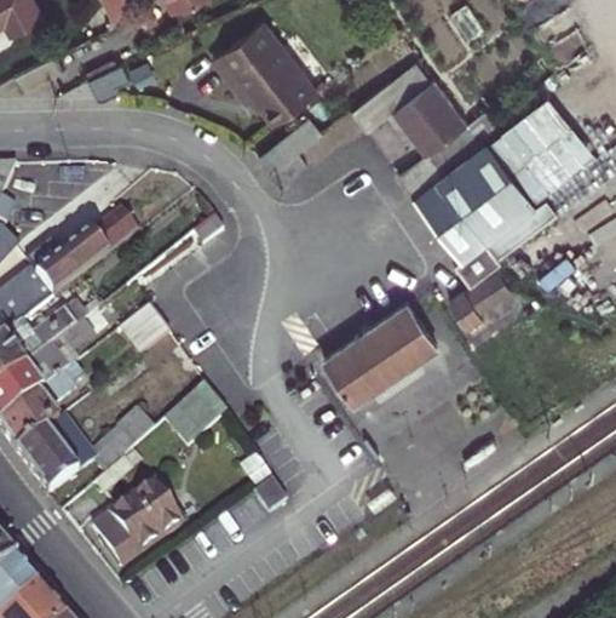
[(0,0),(0,22),(5,33),(40,15),(32,0),(0,0)]
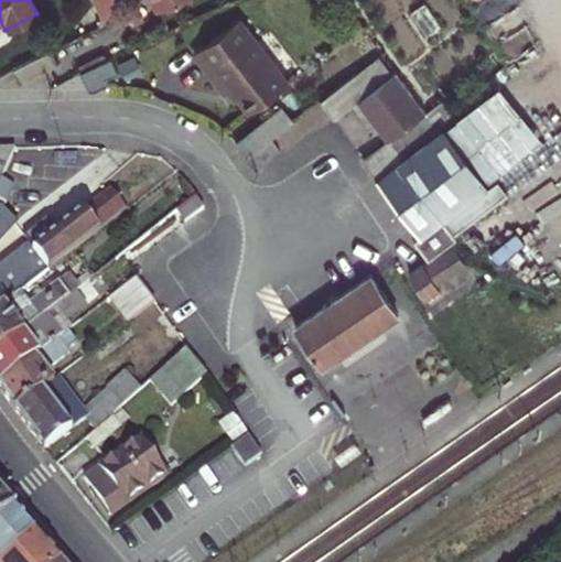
[(116,2),(115,0),(96,0),(107,21),(116,2)]
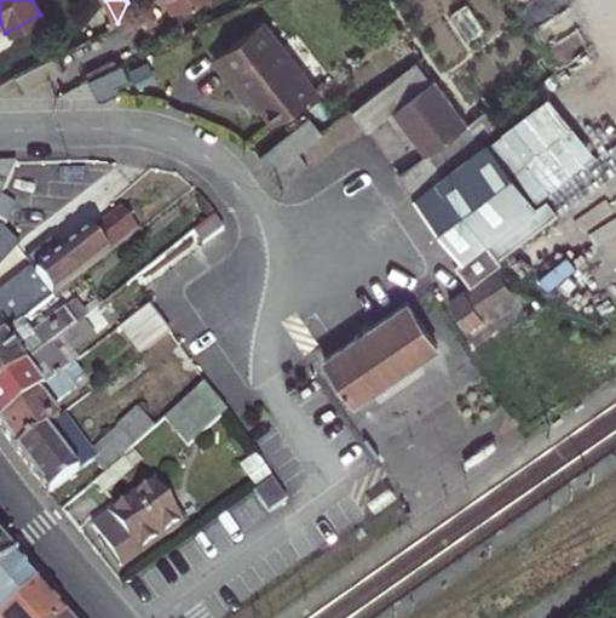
[(252,96),(272,121),(316,87),(262,18),(212,56),(246,101),(252,96)]
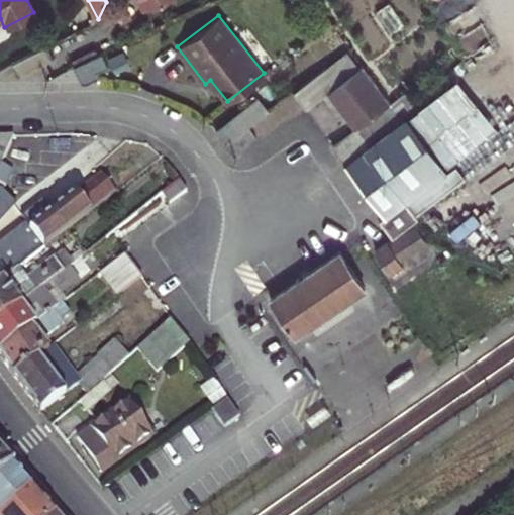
[(35,48),(29,50),(8,62),(15,74),(41,59),(35,48)]
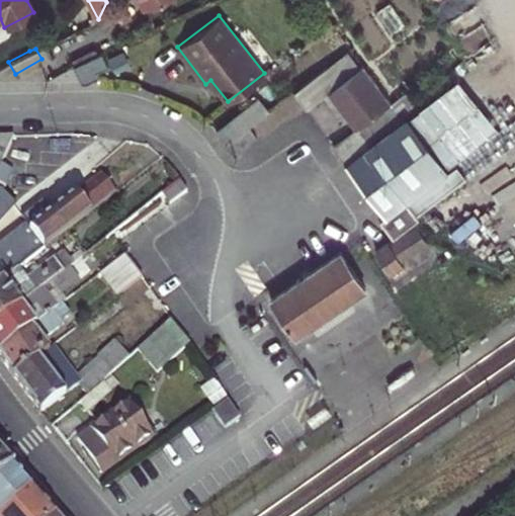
[(293,88),(305,105),(357,66),(346,49),(293,88)]
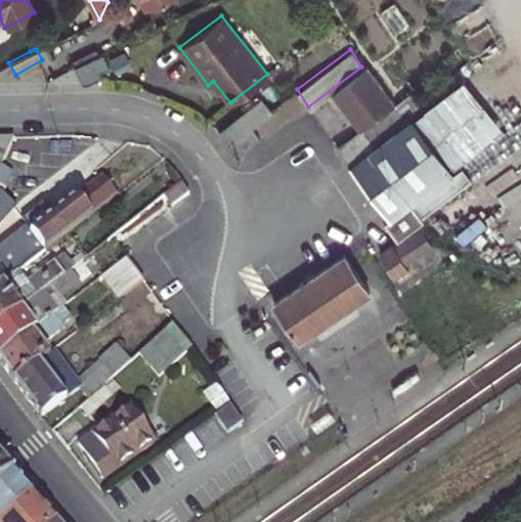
[(80,82),(109,68),(101,54),(74,68),(80,82)]
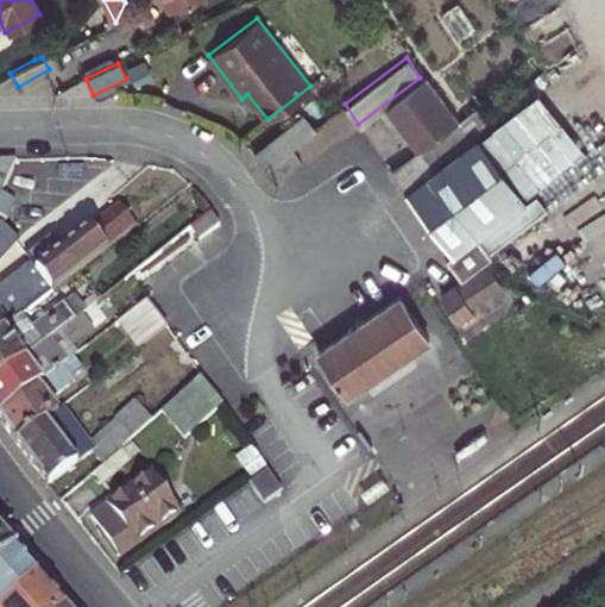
[(388,170),(403,191),(467,142),(466,139),(485,125),(468,102),(413,144),(416,150),(388,170)]
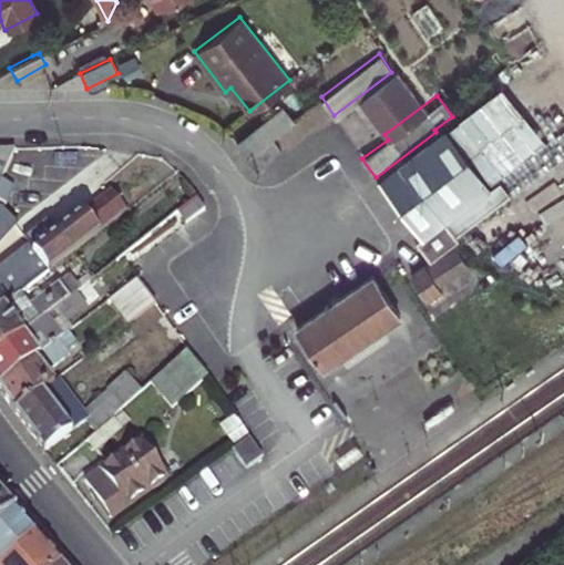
[(234,142),(245,156),(269,137),(290,121),(279,106),(234,142)]
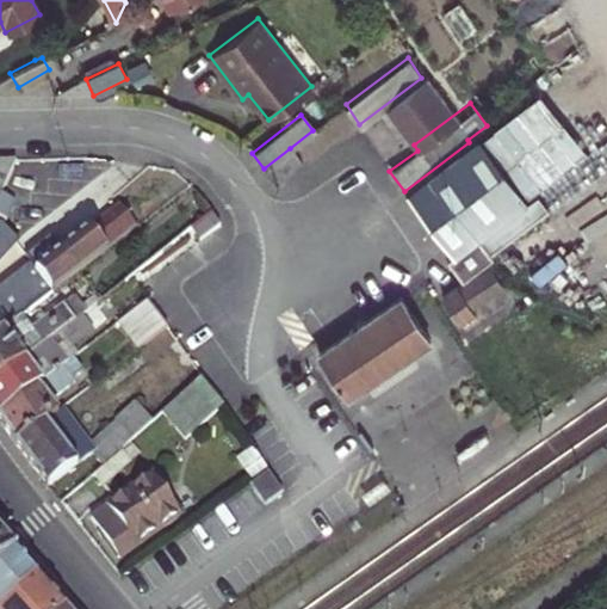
[(478,135),(469,142),(404,191),(452,253),(446,257),(462,278),(491,254),(477,235),(526,198),(478,135)]
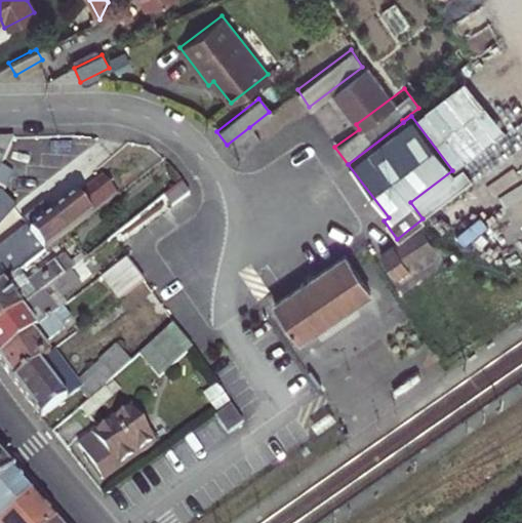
[(521,130),(515,119),(459,153),(473,173),(521,143),(521,130)]
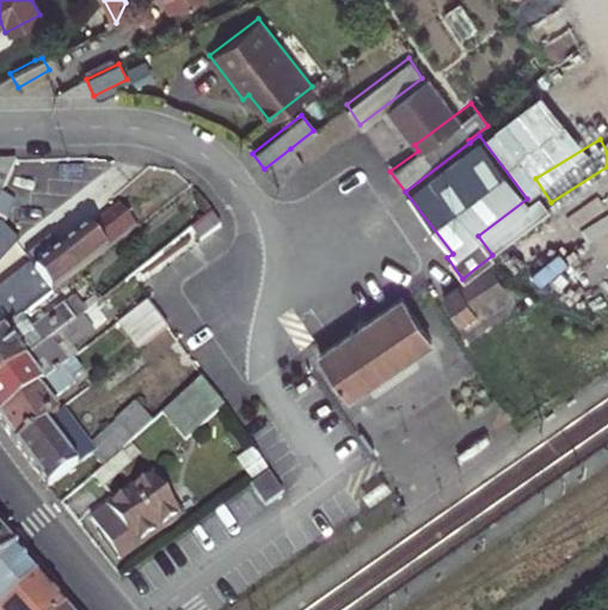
[(0,185),(13,158),(0,158),(0,185)]
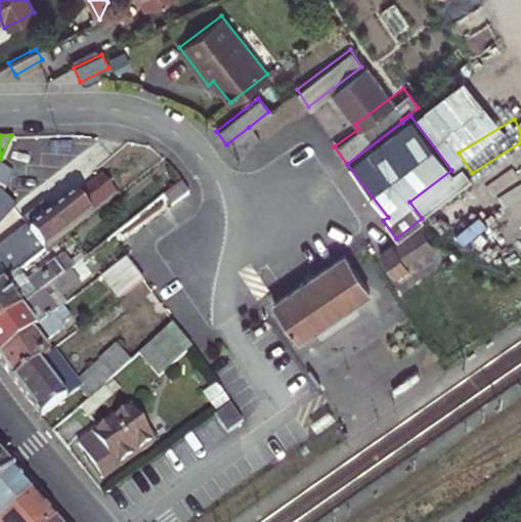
[(10,169),(0,164),(0,191),(10,169)]
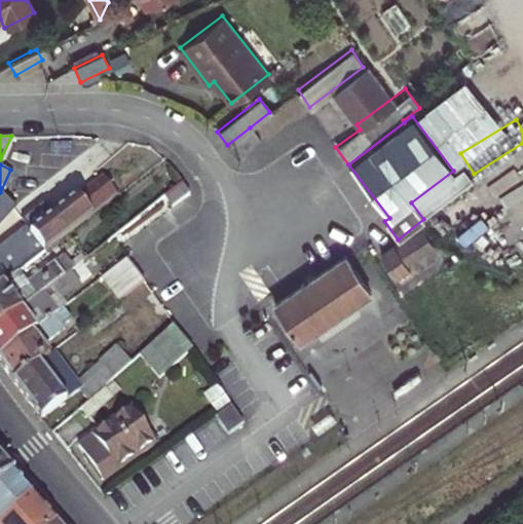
[(100,174),(28,229),(43,249),(115,193),(100,174)]
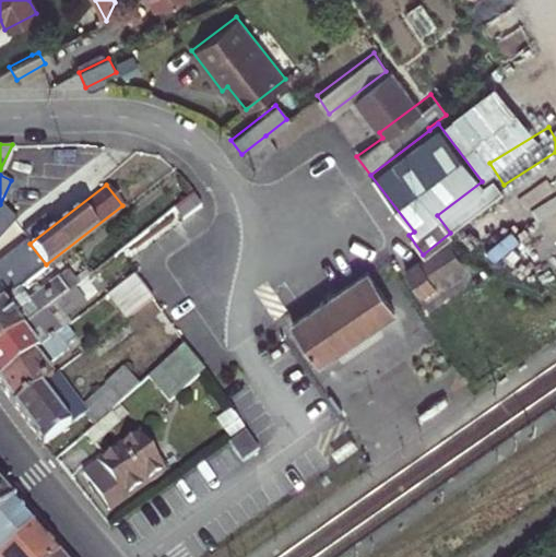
[(121,262),(126,259),(199,204),(190,193),(77,283),(0,343),(0,375),(66,326),(72,320),(66,313),(119,272),(121,262)]
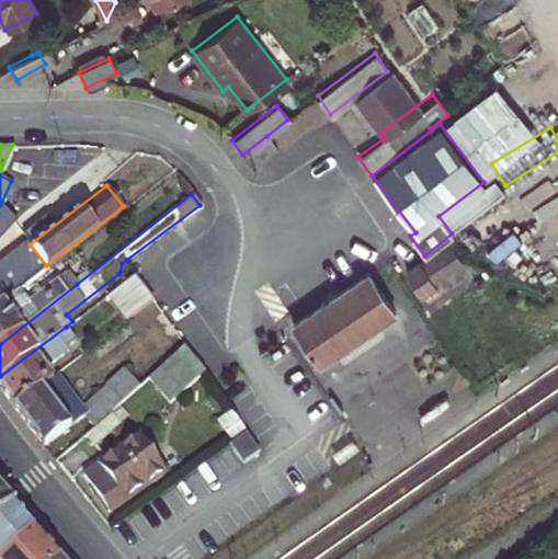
[(0,227),(11,214),(0,205),(0,227)]
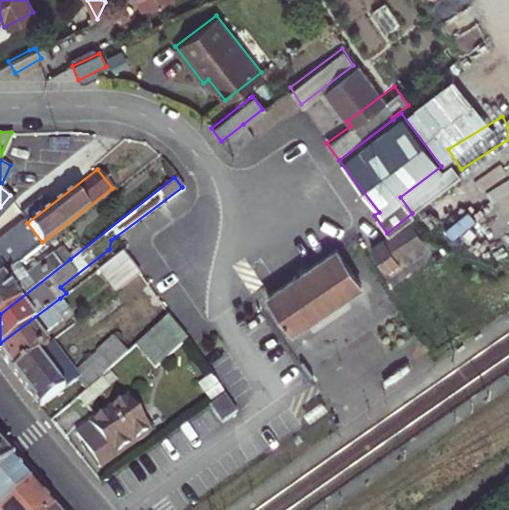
[(0,274),(15,263),(42,242),(27,223),(24,219),(0,237),(0,274)]
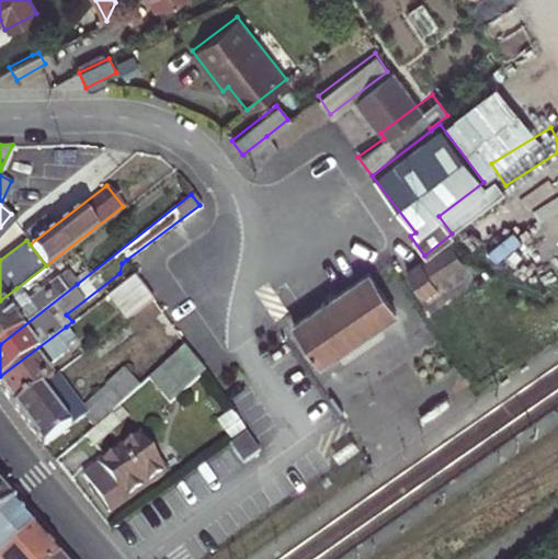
[(406,270),(421,293),(434,283),(432,278),(462,258),(448,240),(406,270)]
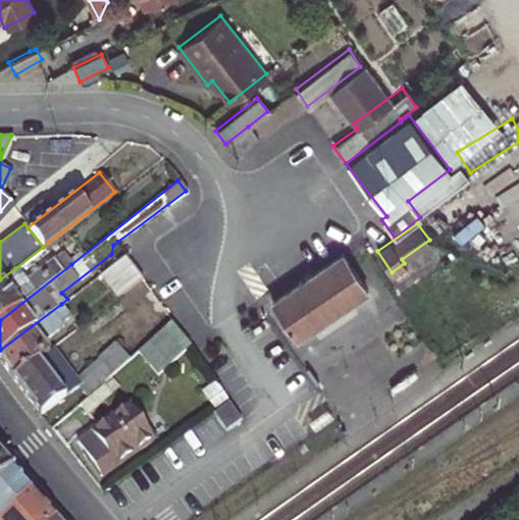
[(61,251),(24,280),(15,268),(0,279),(0,320),(71,264),(61,251)]
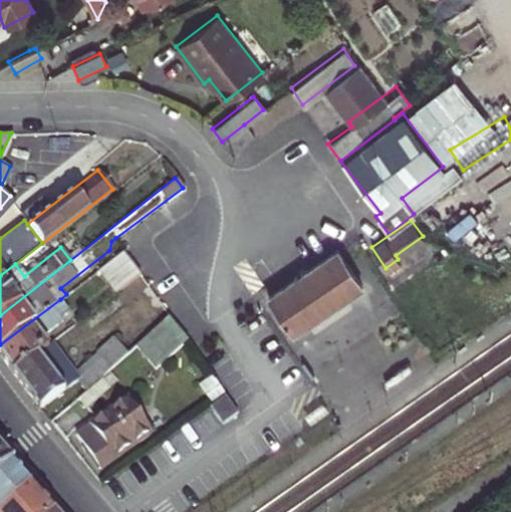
[(266,295),(291,332),(301,325),(305,322),(325,309),(343,296),(360,285),(335,249),(300,272),(266,295)]
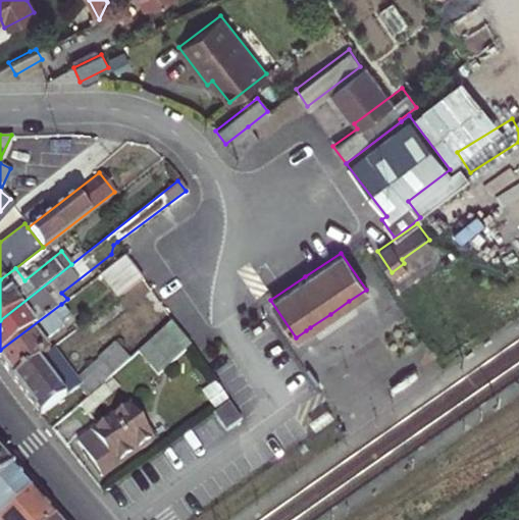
[(124,289),(142,275),(135,264),(116,277),(124,289)]
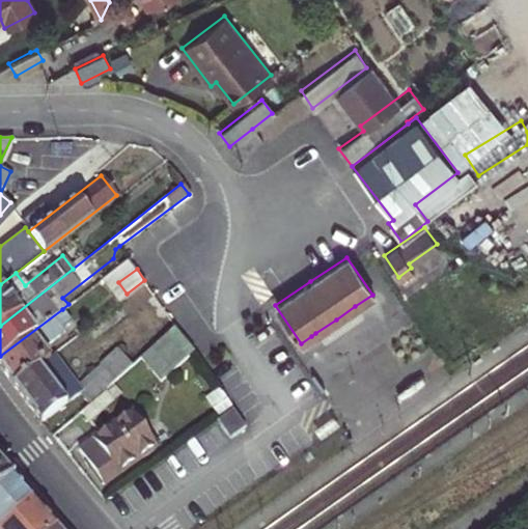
[(355,306),(315,333),(321,340),(360,314),(355,306)]
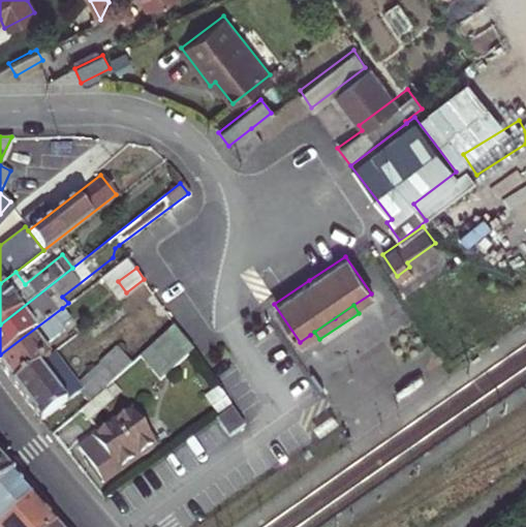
[(0,367),(10,382),(48,353),(41,345),(63,329),(61,327),(70,318),(62,308),(0,354),(0,367)]
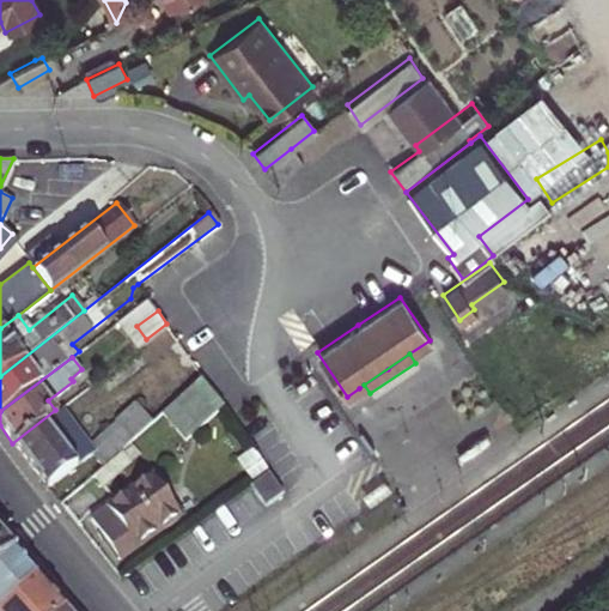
[(182,439),(221,405),(199,377),(159,411),(182,439)]
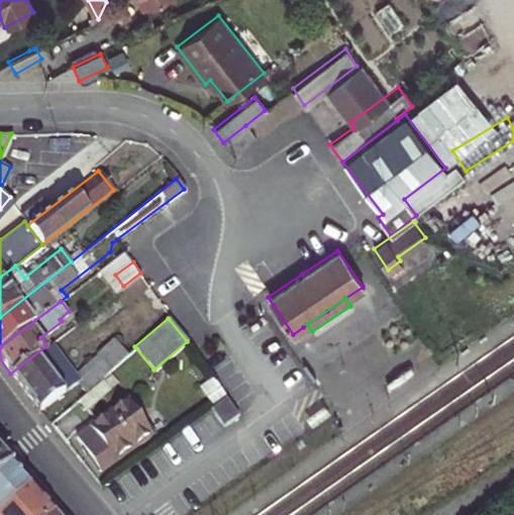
[(85,390),(126,354),(112,338),(96,352),(98,354),(74,376),(48,343),(46,345),(10,374),(38,410),(76,380),(85,390)]
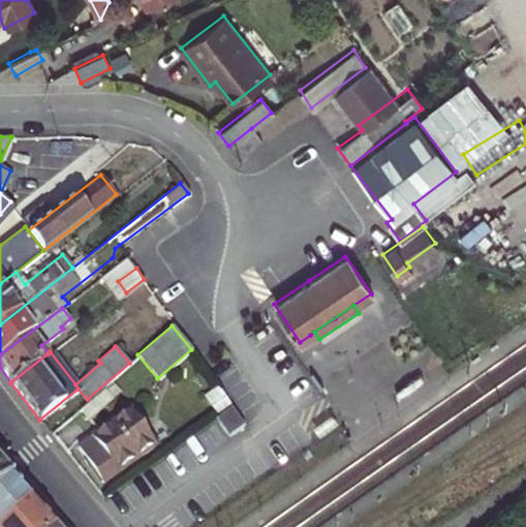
[(112,382),(103,389),(111,398),(119,391),(112,382)]
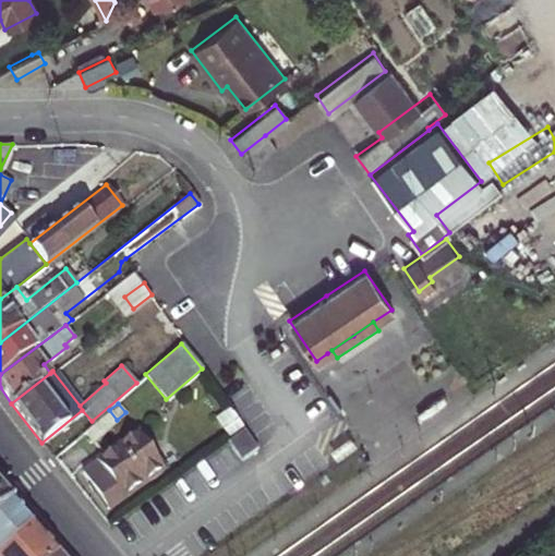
[(227,409),(215,417),(229,436),(240,427),(227,409)]
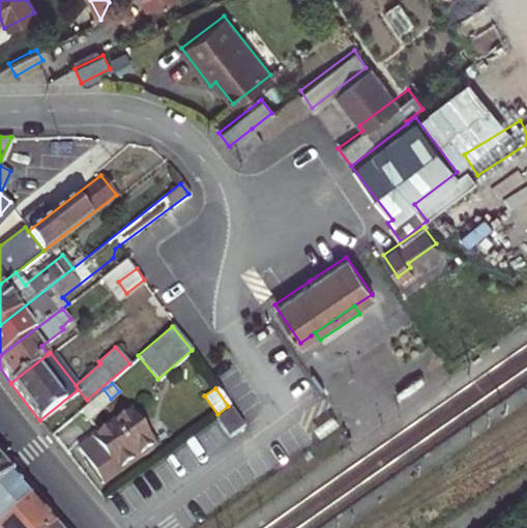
[(104,389),(80,410),(87,418),(111,399),(104,389)]
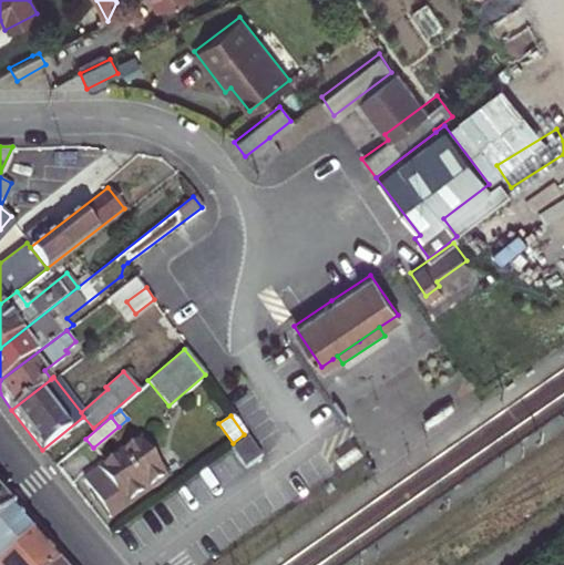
[(141,437),(81,480),(109,517),(168,475),(141,437)]
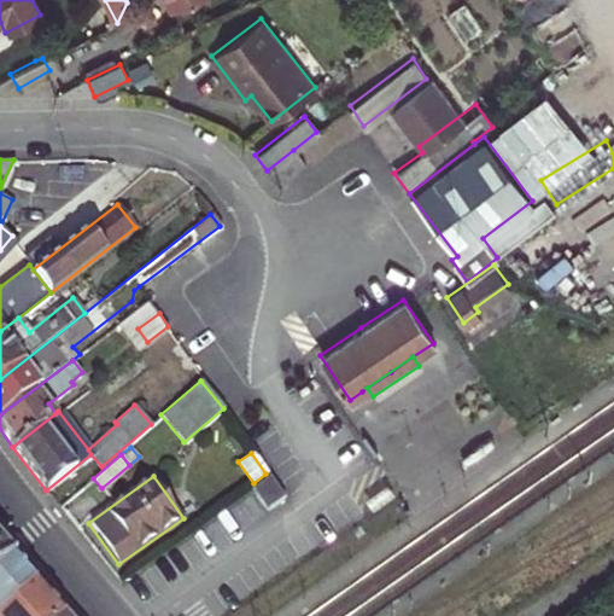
[(251,488),(264,509),(282,497),(268,476),(251,488)]
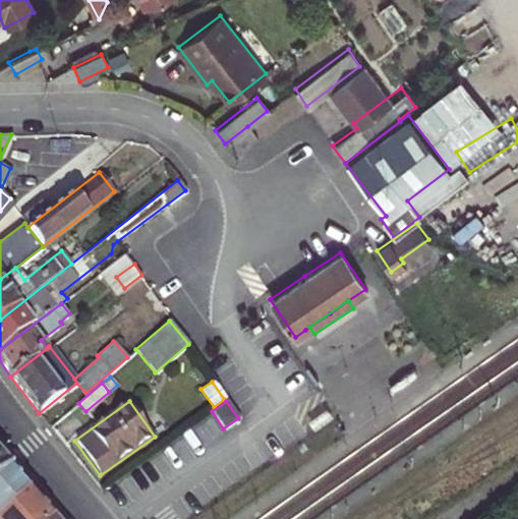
[(0,515),(29,489),(0,457),(0,515)]
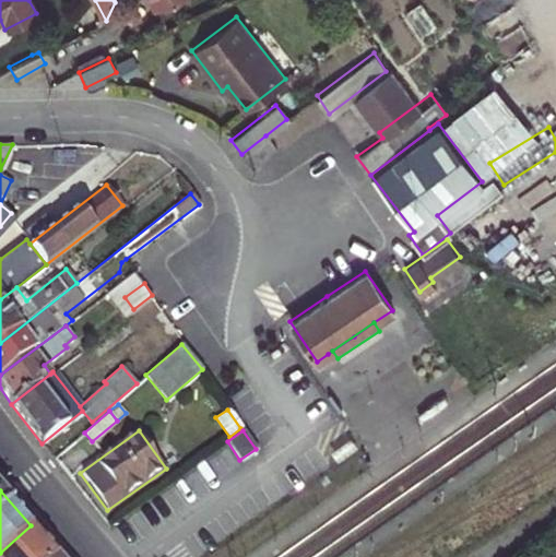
[(52,556),(56,554),(31,525),(0,553),(0,556),(52,556)]
